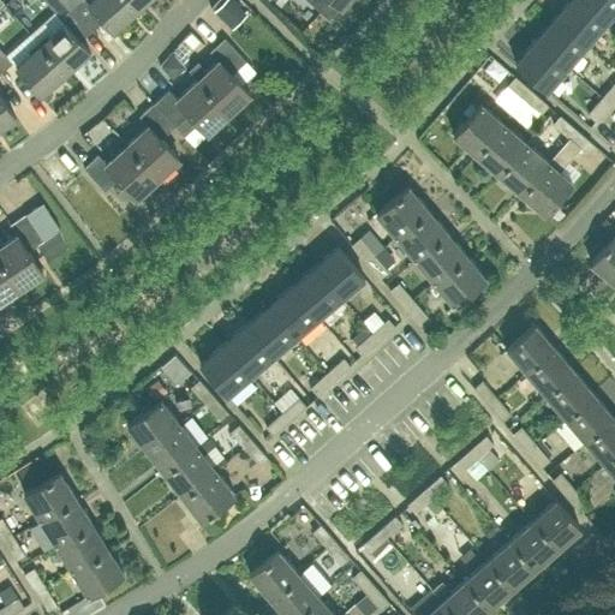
[(45,0),(61,18),(72,9),(64,0),(45,0)]
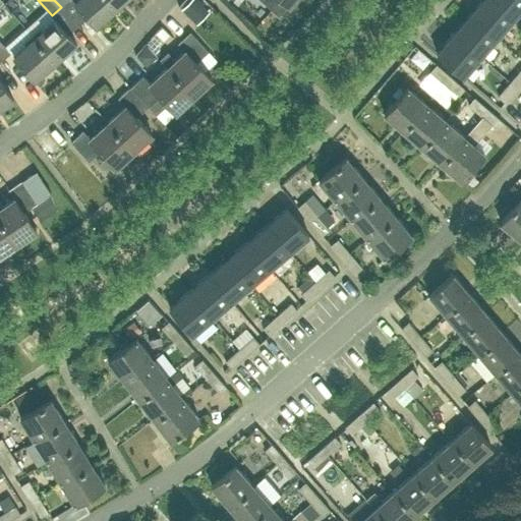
[(95,25),(115,7),(109,0),(74,0),(73,1),(95,25)]
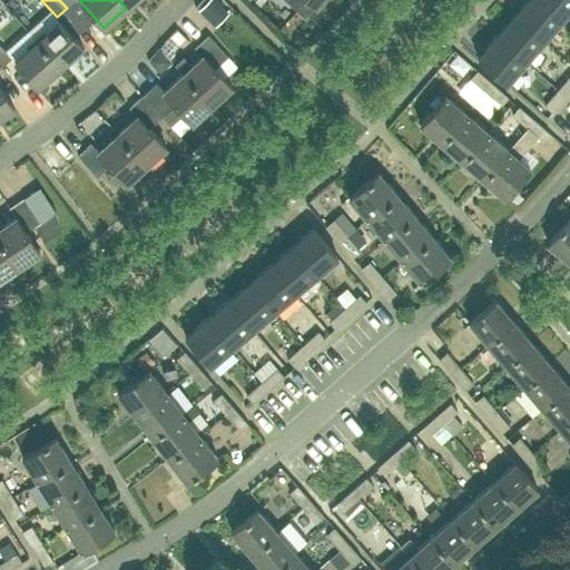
[(225,5),(219,0),(207,0),(198,9),(209,20),(225,5)]
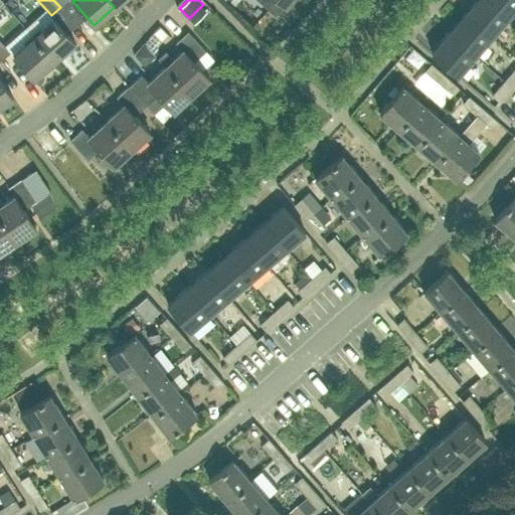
[(263,0),(262,2),(275,13),(283,4),(286,6),(291,0),(263,0)]
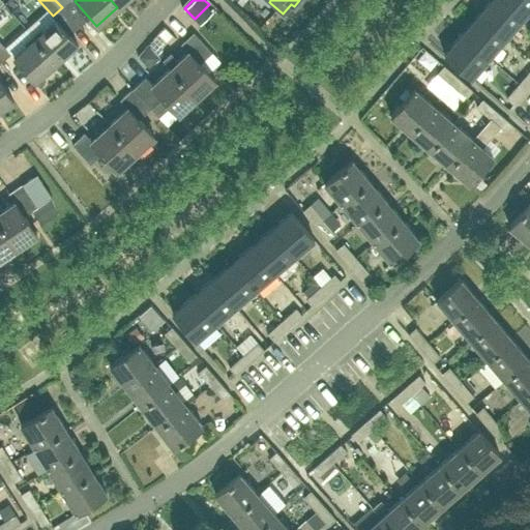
[(504,37),(522,18),(501,0),(488,0),(477,13),(504,37)]
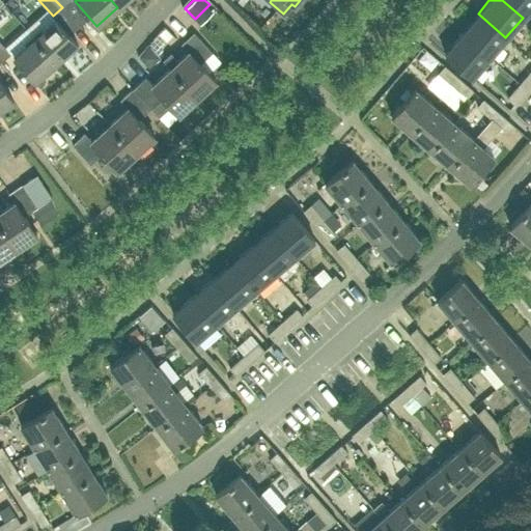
[(530,0),(502,0),(523,18),(530,7),(530,0)]
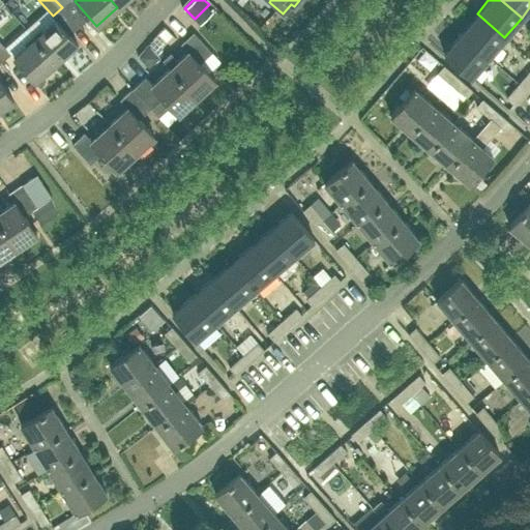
[(460,33),(488,57),(504,37),(477,13),(460,33)]
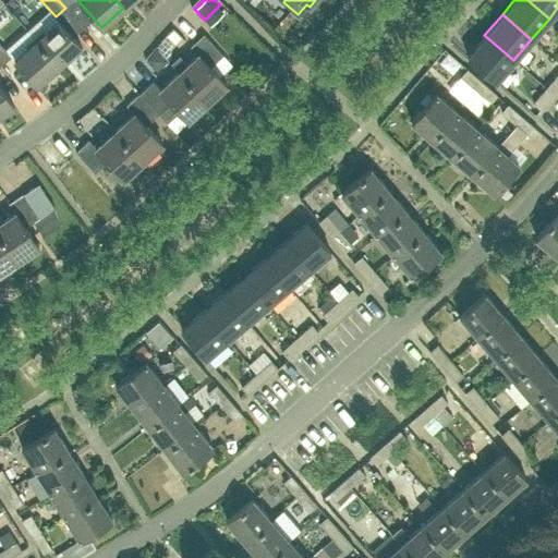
[(43,27),(33,35),(59,65),(81,46),(58,20),(45,31),(43,27)]
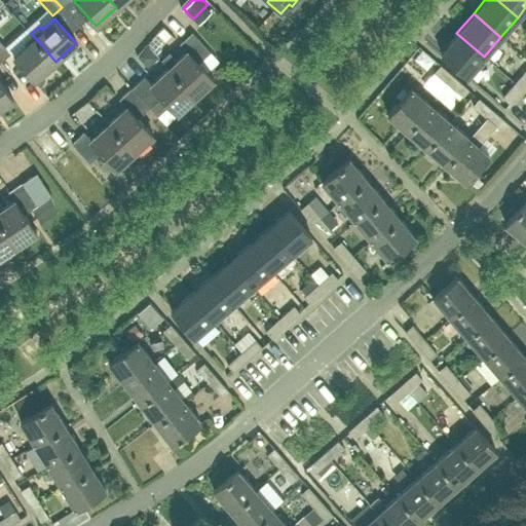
[(167,67),(194,97),(213,80),(197,63),(210,52),(191,32),(179,43),(186,50),(177,59),(170,51),(161,59),(168,67),(167,67)]
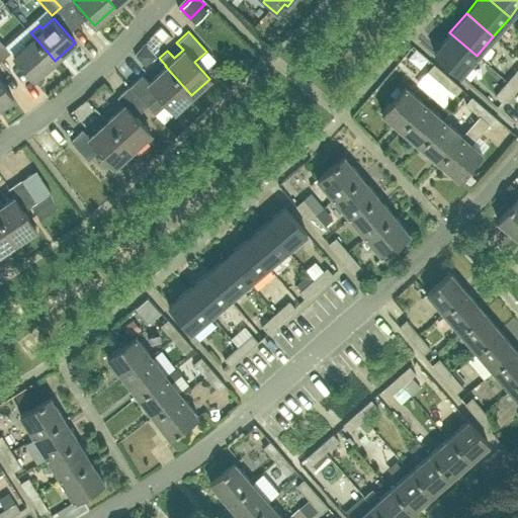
[(55,61),(30,32),(22,40),(25,44),(12,55),(34,79),(55,61)]
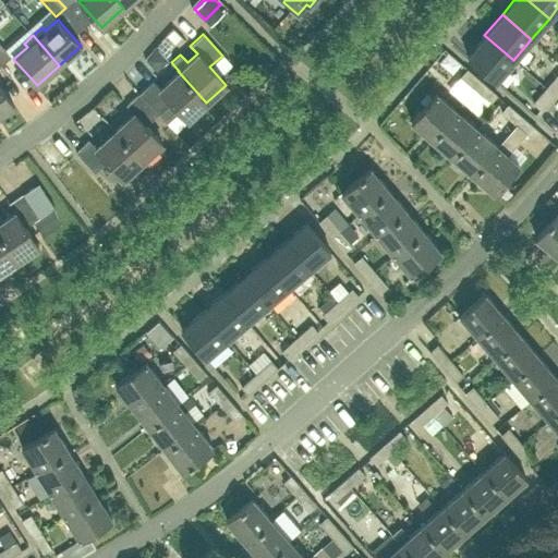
[(513,60),(484,35),(466,56),(496,81),(513,60)]
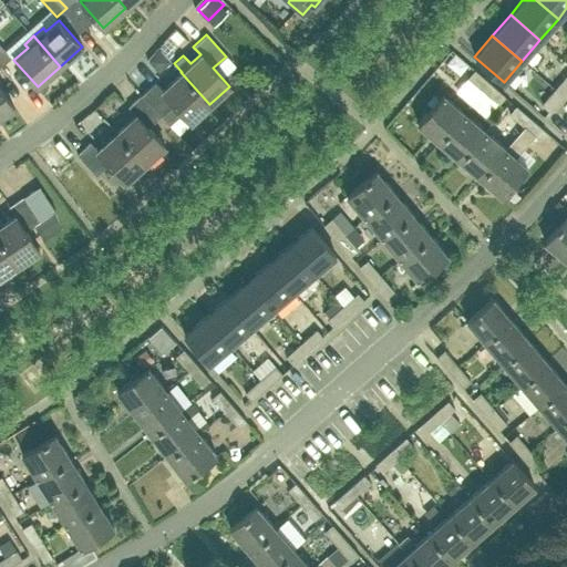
[(0,45),(0,64),(0,65),(10,58),(0,45)]
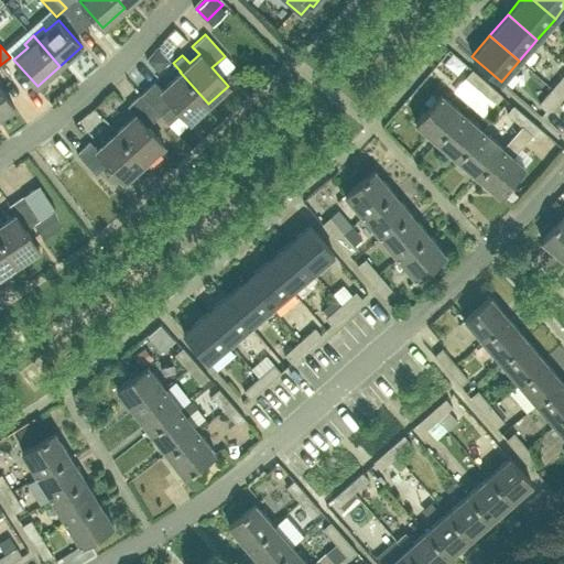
[(170,62),(159,50),(147,61),(158,73),(170,62)]
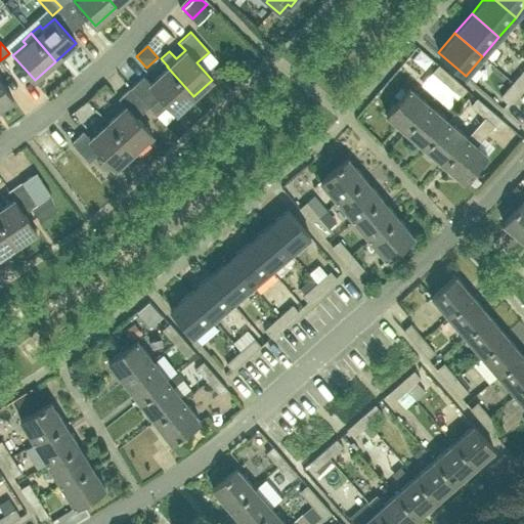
[(466,89),(438,64),(432,72),(446,84),(436,96),(447,105),(457,94),(461,96),(466,89)]
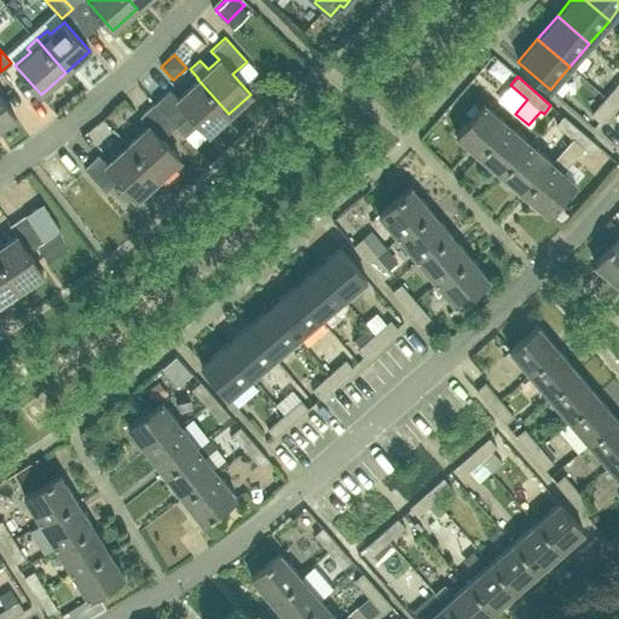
[(154,103),(175,126),(190,113),(208,133),(229,114),(197,79),(177,98),(169,90),(154,103)]
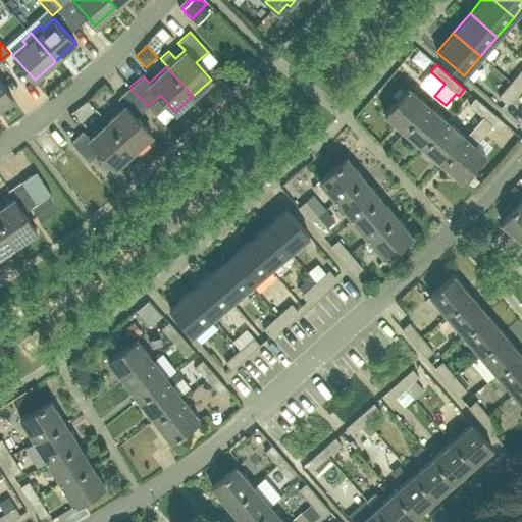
[(521,67),(511,82),(517,87),(521,81),(521,67)]
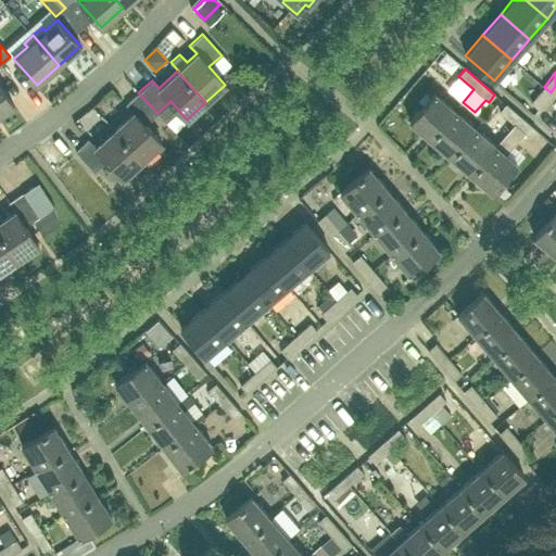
[(0,114),(13,105),(0,87),(0,114)]
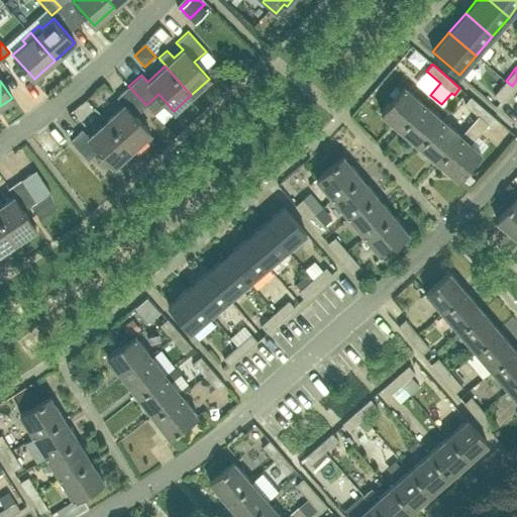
[(506,81),(494,95),(500,100),(512,86),(506,81)]
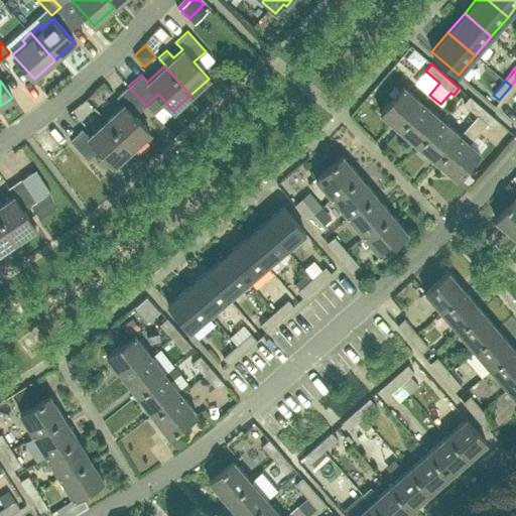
[(379,112),(399,128),(422,102),(402,85),(379,112)]
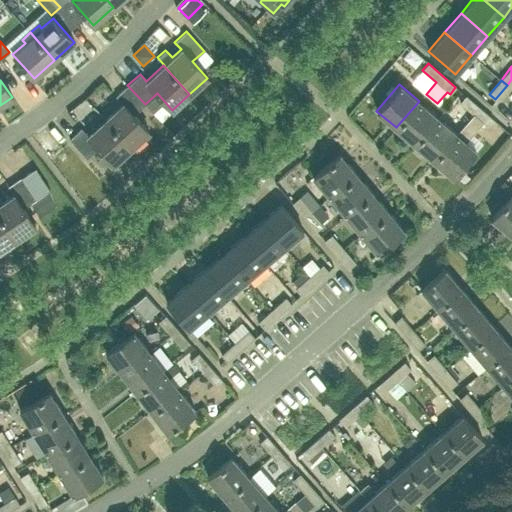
[(123,104),(105,120),(131,148),(148,132),(133,115),(145,104),(127,85),(116,96),(123,104)]
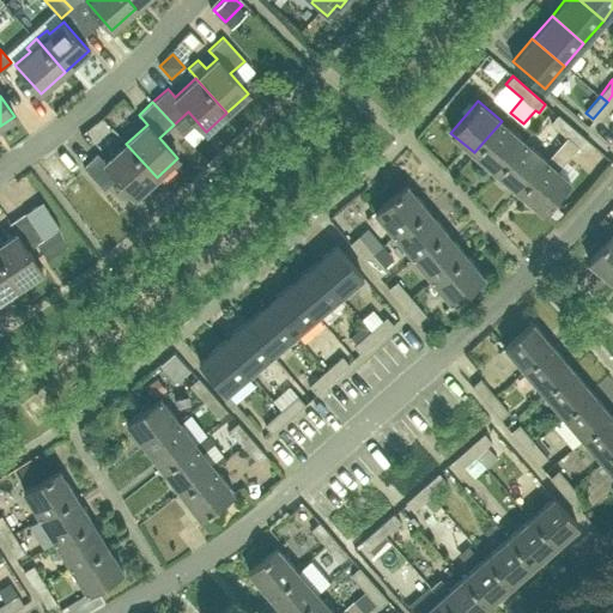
[(551,122),(566,137),(574,128),(558,115),(551,122)]
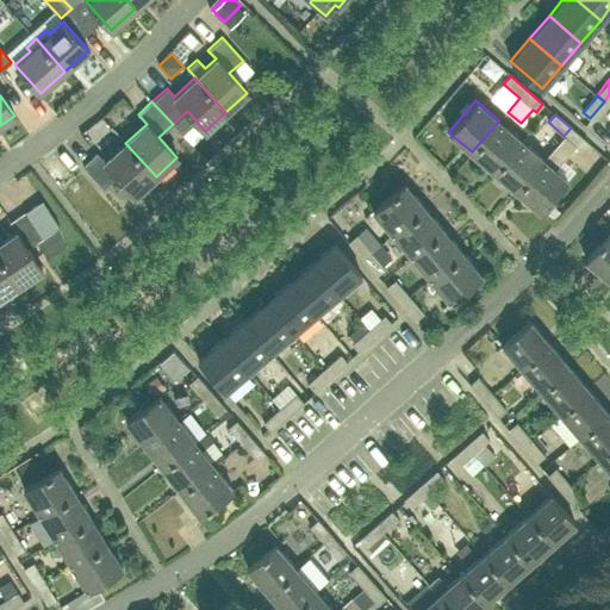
[(521,139),(499,120),(472,151),(493,170),(521,139)]
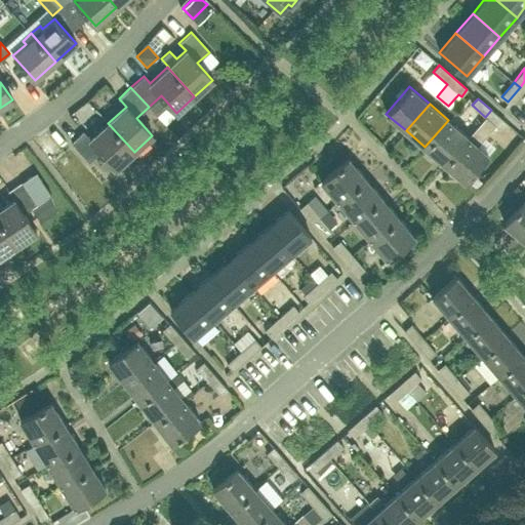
[(491,110),(485,117),(468,136),(444,164),(465,180),(487,154),(477,145),(494,124),(497,127),(503,121),(491,110)]
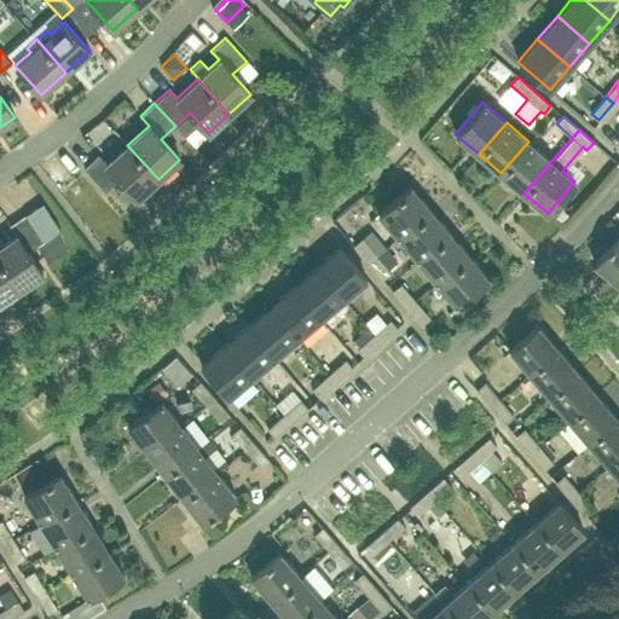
[(501,173),(524,194),(551,161),(528,142),(501,173)]
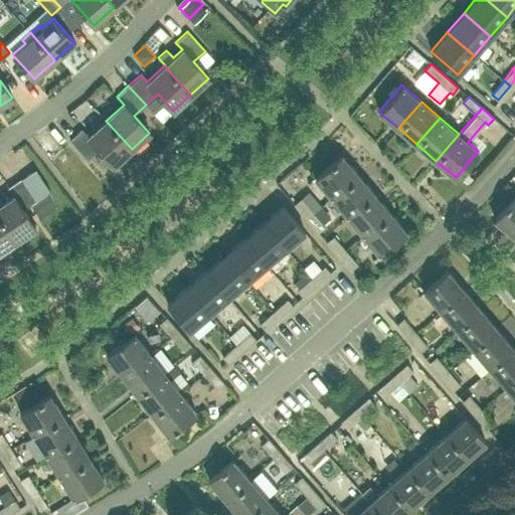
[(114,165),(132,149),(106,121),(89,137),(80,128),(68,140),(87,159),(99,148),(114,165)]
